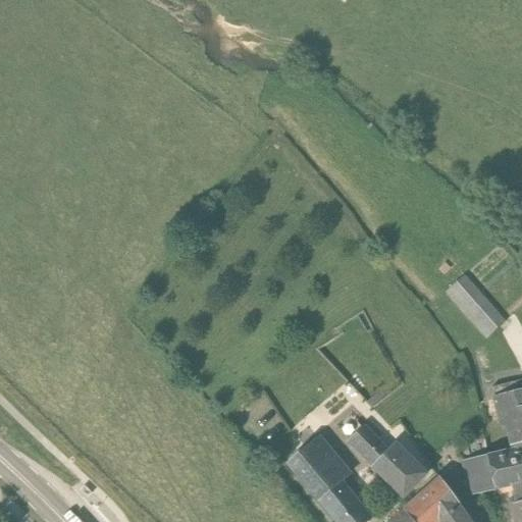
[(444,274),(450,269),(445,263),(438,268),(444,274)]
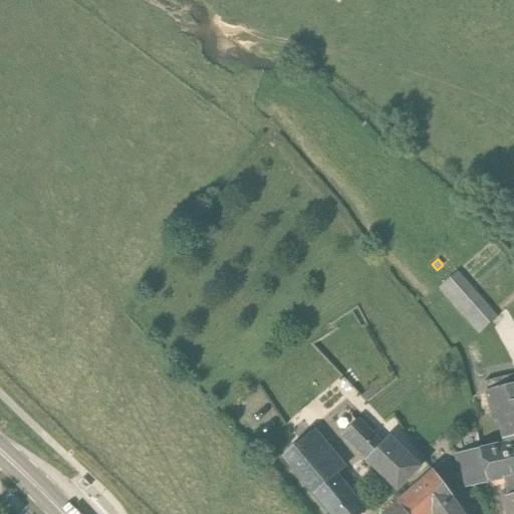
[(479,334),(499,317),(458,270),(439,288),(479,334)]
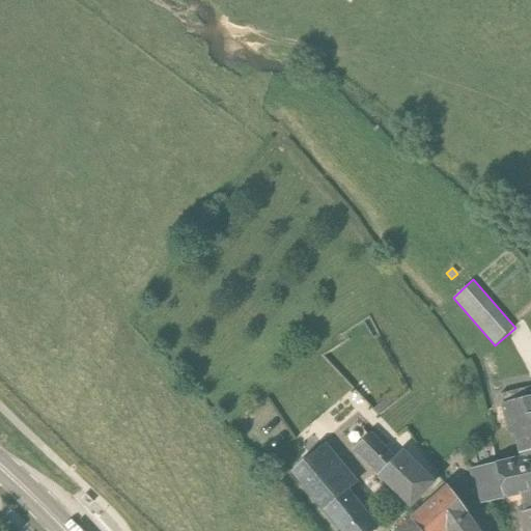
[(530,386),(516,390),(500,394),(502,408),(496,409),(501,427),(529,421),(528,420),(530,419),(530,386)]
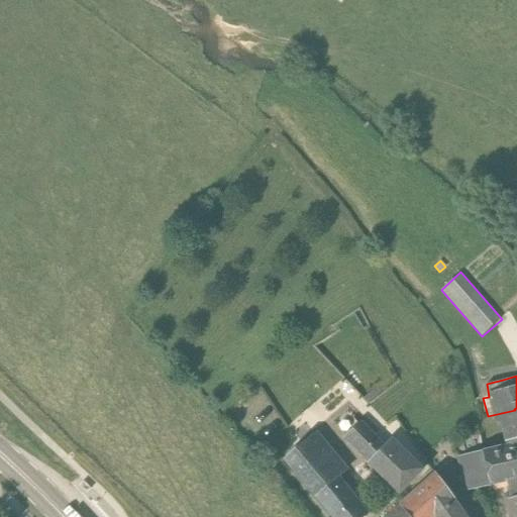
[(507,447),(516,444),(516,408),(514,409),(515,410),(488,416),(488,417),(493,416),(496,424),(500,423),(506,444),(492,448),(492,450),(507,446),(507,447)]
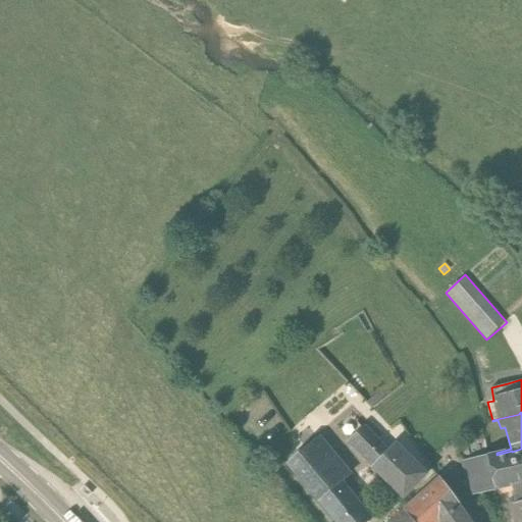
[(403,500),(428,473),(396,442),(388,450),(365,426),(347,442),(403,500)]
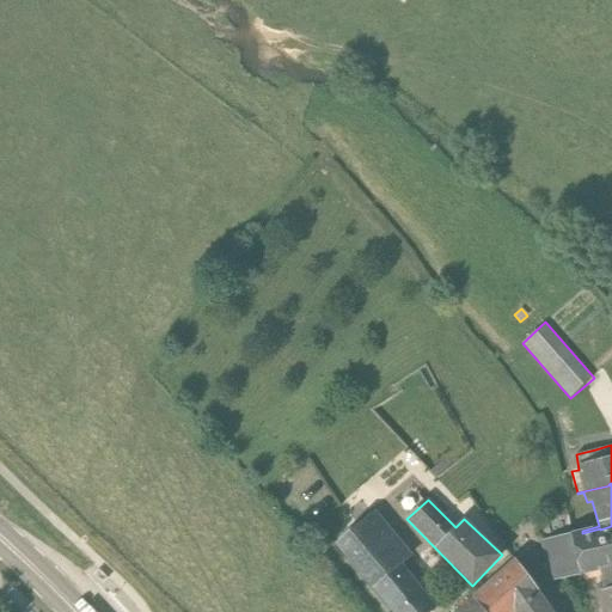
[(415,554),(378,510),(338,543),(384,599),(385,598),(396,611),(430,611),(438,606),(403,562),(415,554)]
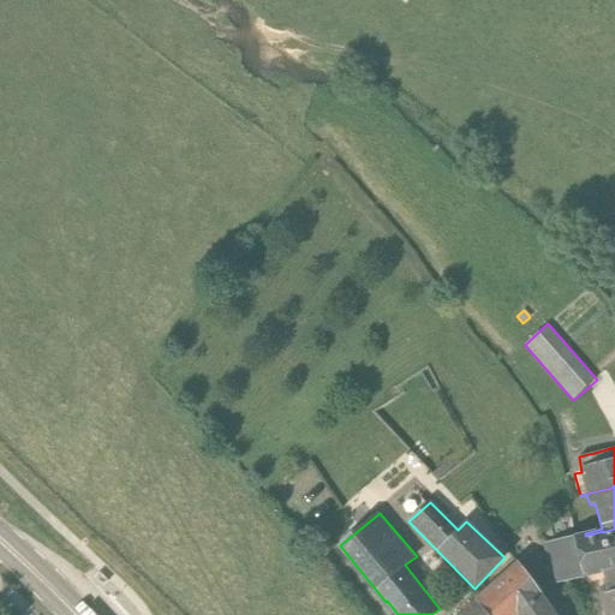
[(603,569),(614,566),(614,529),(603,532),(603,531),(585,536),(595,573),(603,571),(603,569)]
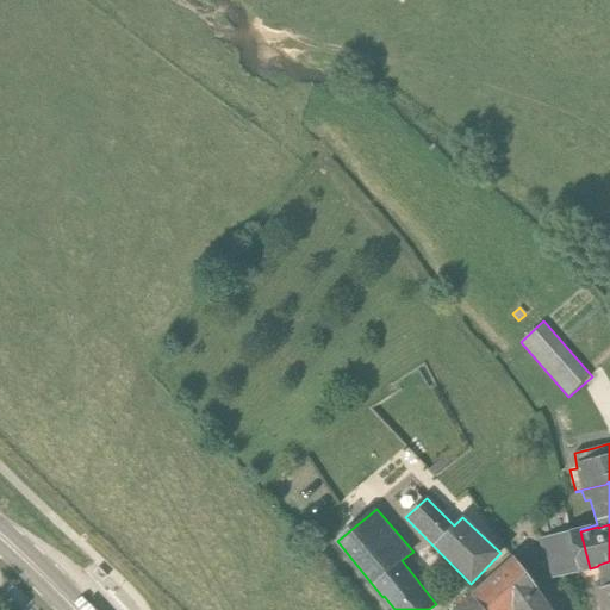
[(580,531),(580,529),(570,531),(541,537),(551,577),(590,568),(580,531)]
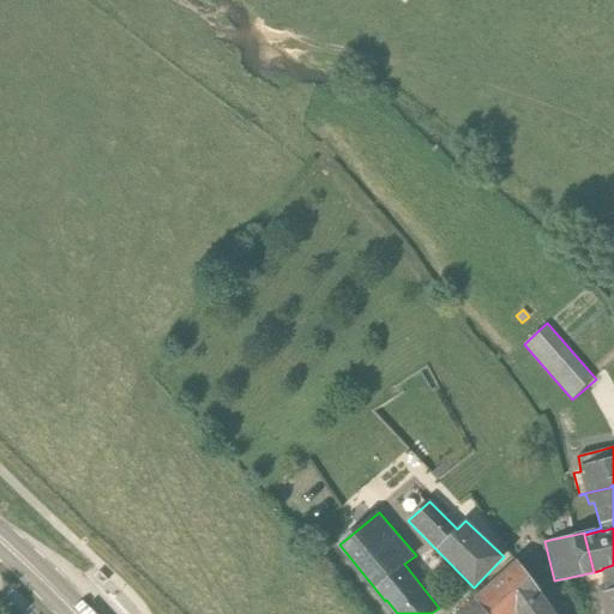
[(602,570),(607,593),(606,593),(611,613),(613,613),(613,565),(602,569),(602,570)]
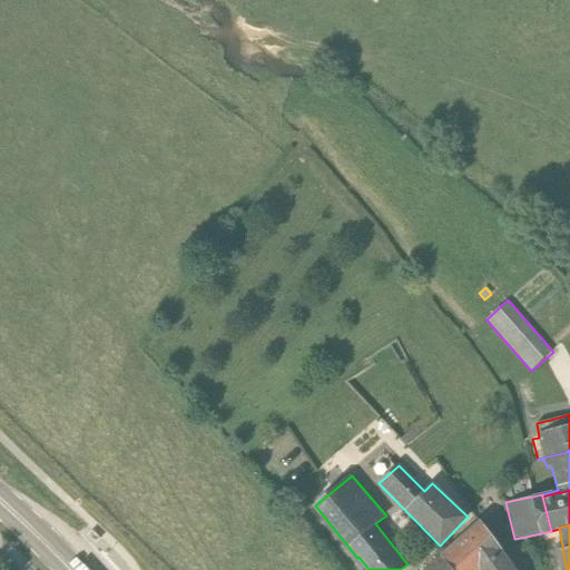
[(511,569),(483,527),(432,569),(511,569)]
